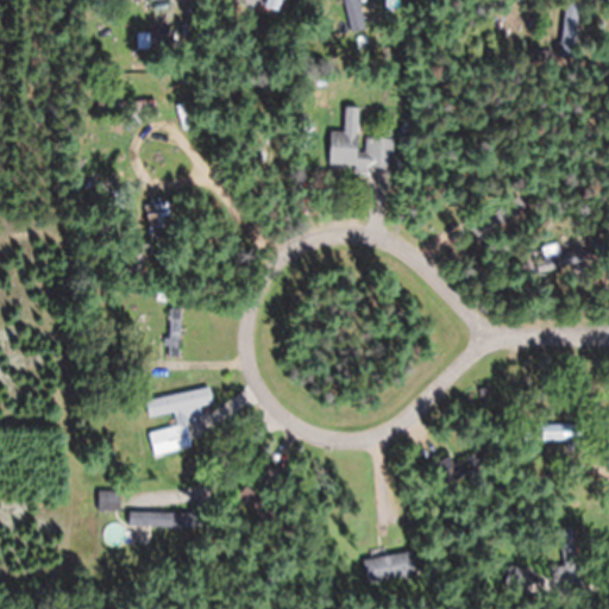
[(283,0),(281,11),(264,5),(265,0),(283,0)]
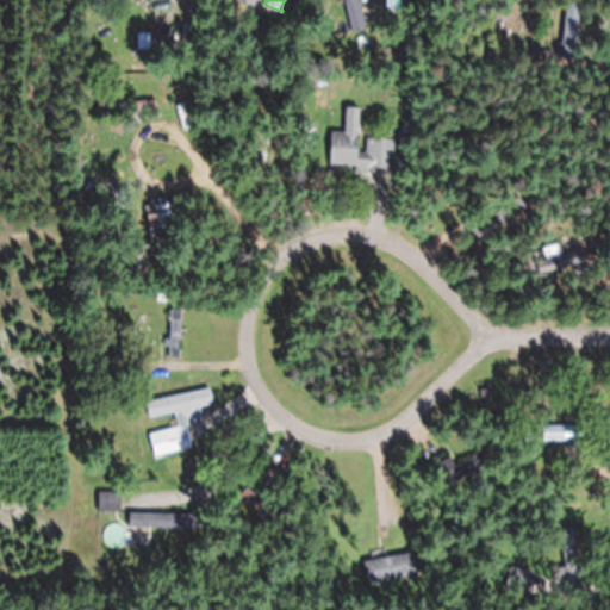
[(338,31),(329,29),(334,0),(344,0),(342,16),(347,17),(346,22),(341,22),(338,31)]
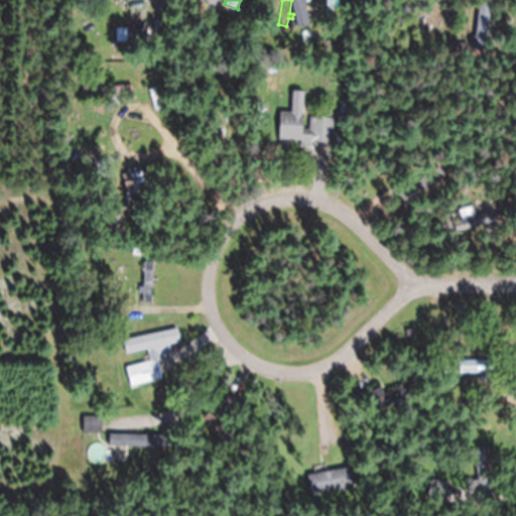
[(308,25),(302,0),(289,0),(297,27),(308,25)]
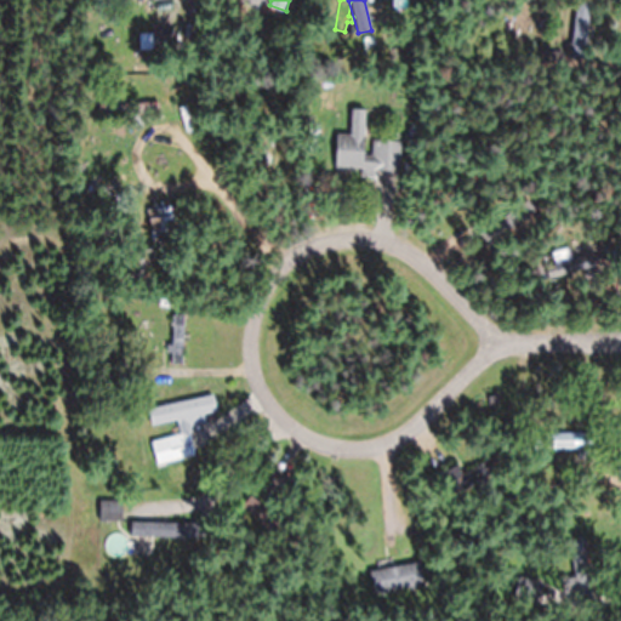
[(582,57),(570,56),(576,0),(590,1),(586,26),(593,26),(592,39),(585,38),(584,46),(582,57)]
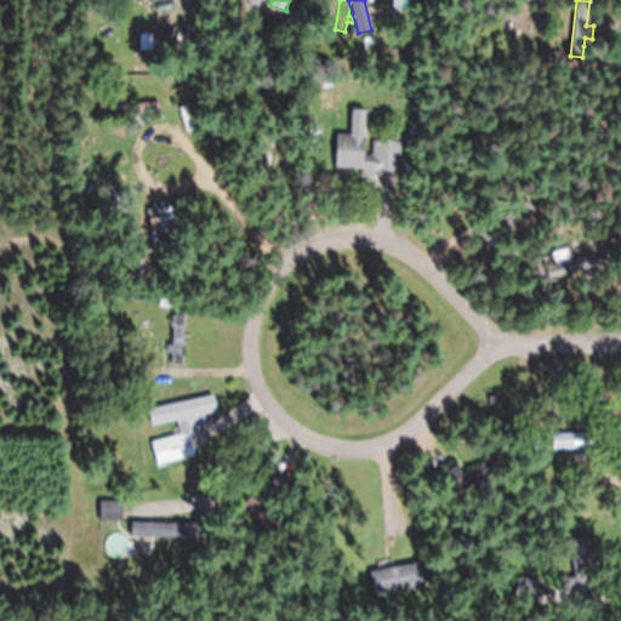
[(161,28),(175,28),(175,50),(153,51),(153,28),(161,28)]
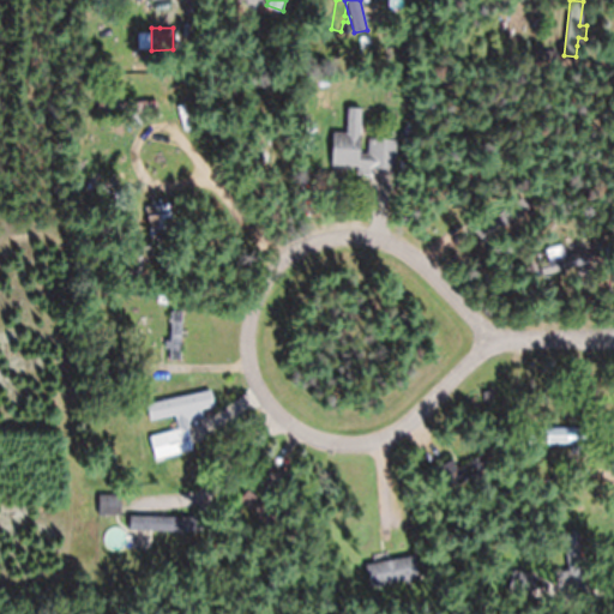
[(359,164),(331,163),(332,131),(347,131),(348,106),(360,107),(359,132),(359,164)]
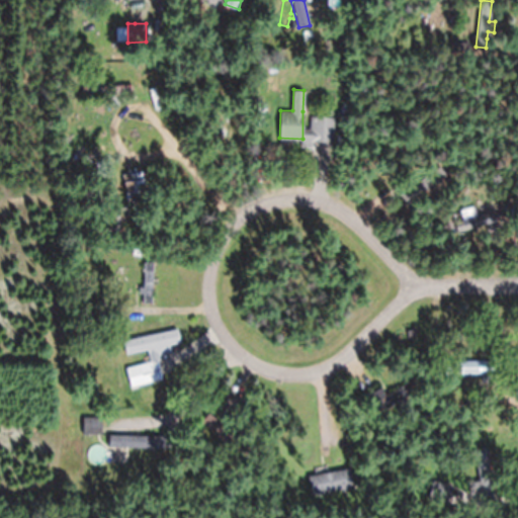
[(316,141),(311,141),(313,116),(335,118),(334,143),(328,142),(316,141)]
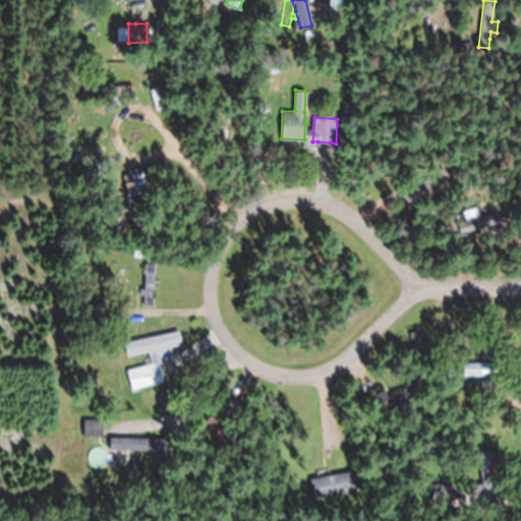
[(92,163),(89,166),(82,159),(89,154),(95,161),(94,162),(92,163)]
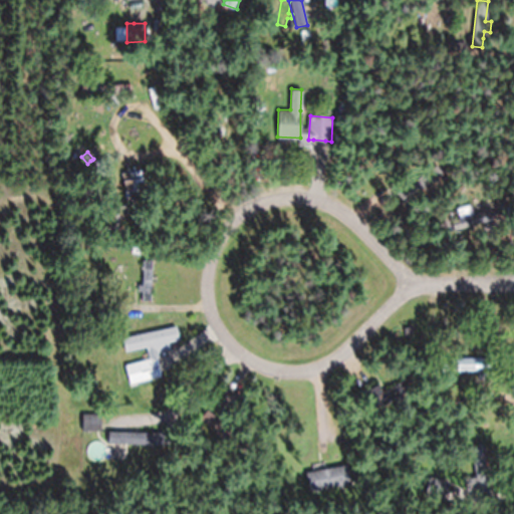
[(414,196),(409,190),(412,188),(408,184),(414,180),(416,183),(436,165),(442,172),(414,196)]
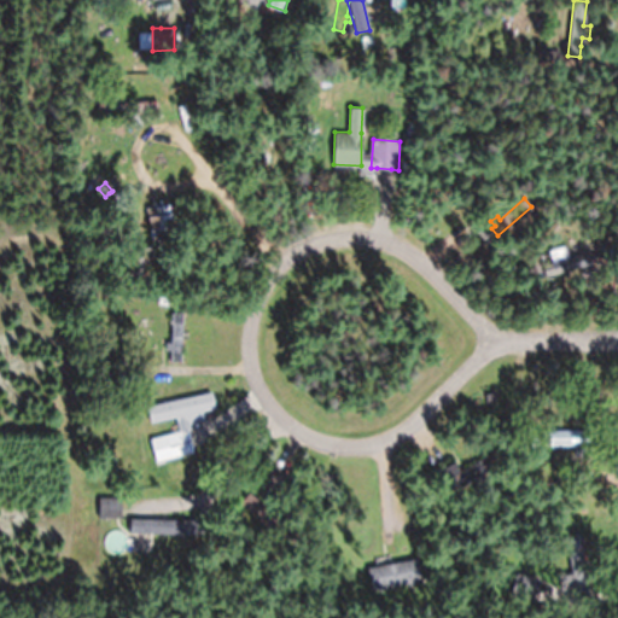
[(170,209),(172,211),(170,211),(174,226),(153,231),(151,220),(150,220),(147,208),(151,208),(169,203),(170,209)]
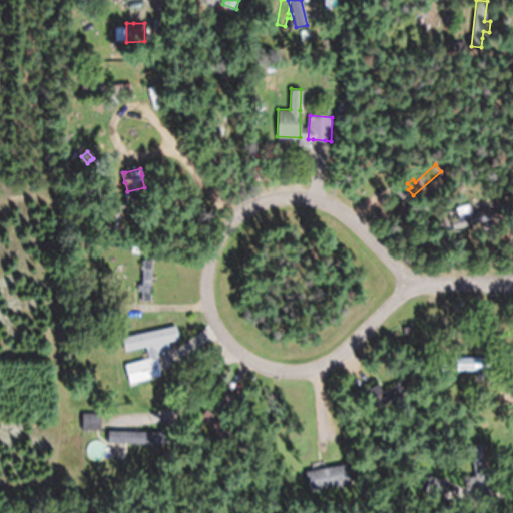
[(112,196),(111,186),(120,185),(121,196),(112,196)]
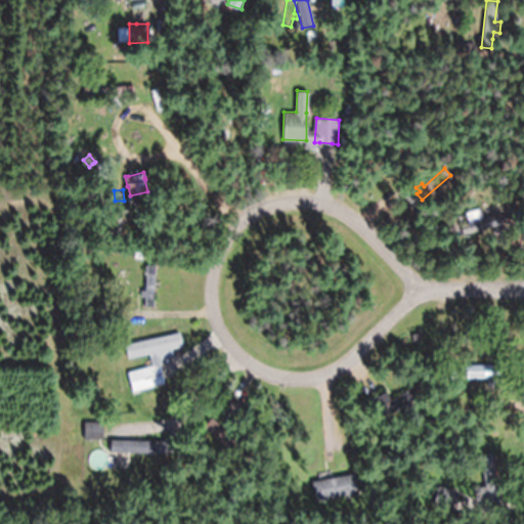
[(463,233),(460,224),(468,221),(466,212),(480,209),(482,218),(499,213),(503,222),(463,233)]
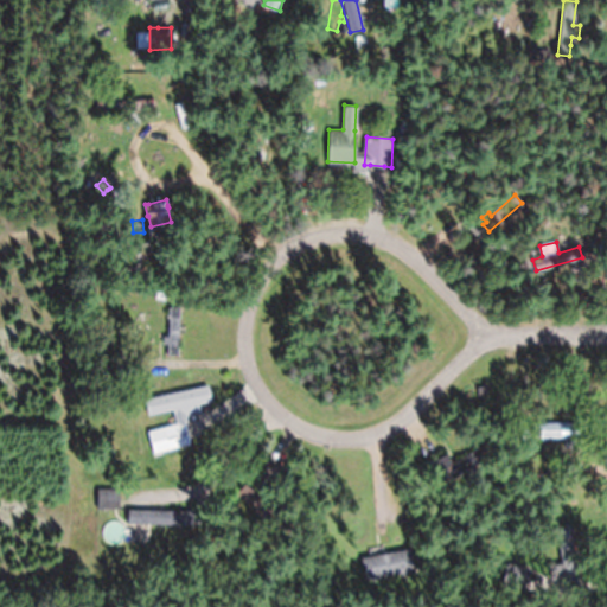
[(170,355),(170,342),(166,342),(166,338),(170,338),(171,306),(180,306),(180,355),(170,355)]
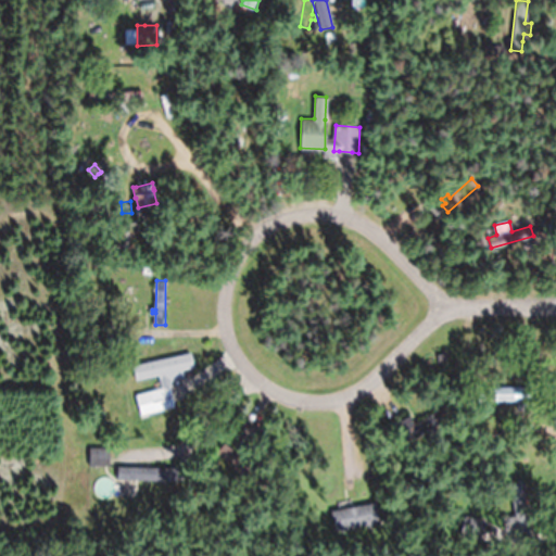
[(134,340),(134,341),(116,340),(116,328),(135,329),(134,340)]
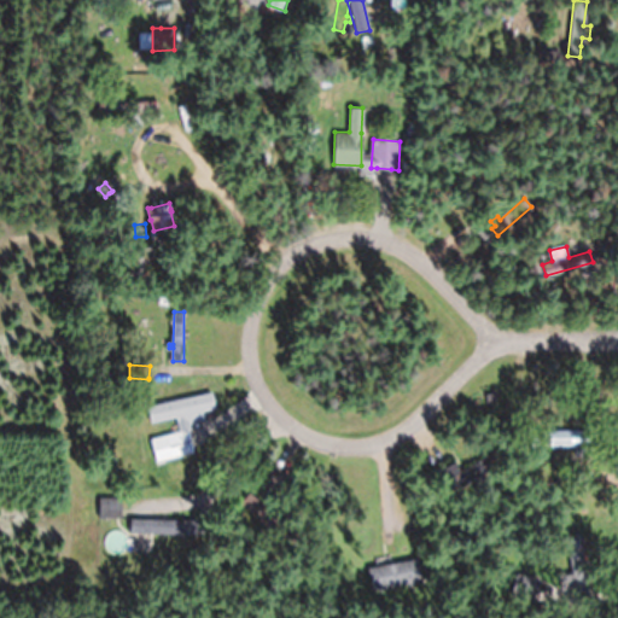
[(179,425),(176,417),(153,421),(150,406),(211,392),(215,408),(203,410),(205,419),(179,425)]
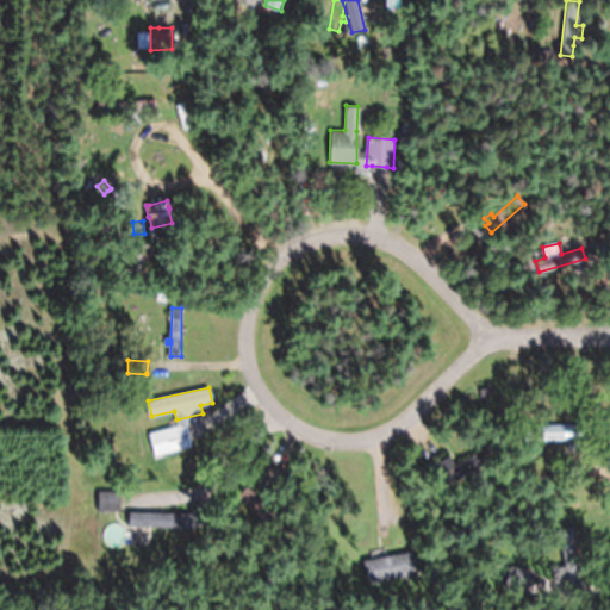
[(481,397),(480,390),(489,387),(490,396),(481,397)]
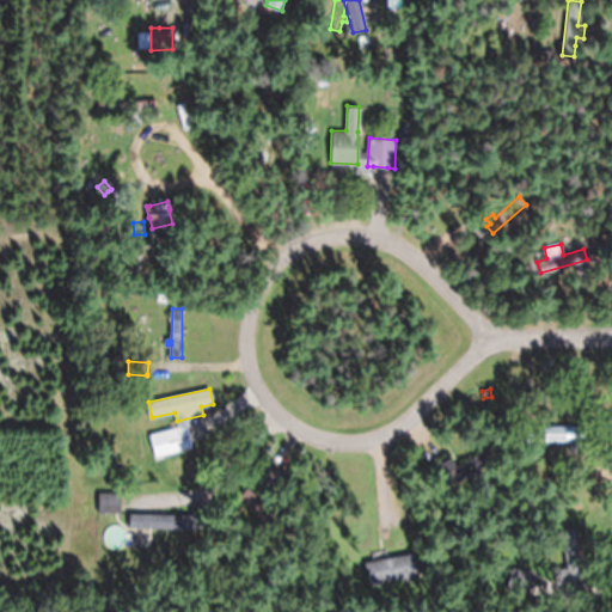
[(191,445),(193,446),(155,457),(150,435),(187,424),(188,429),(191,445)]
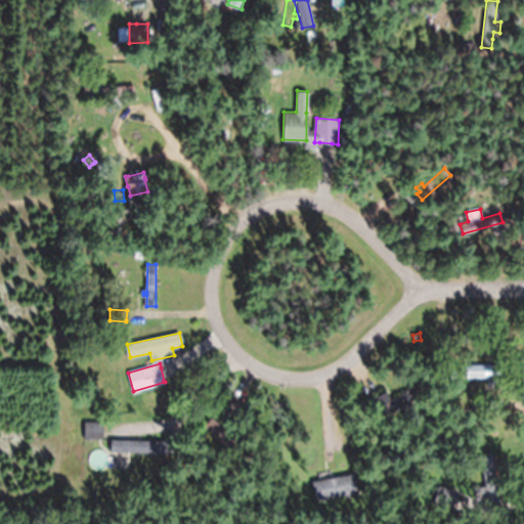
[(486,386),(486,376),(452,376),(452,366),(500,366),(500,385),(486,386)]
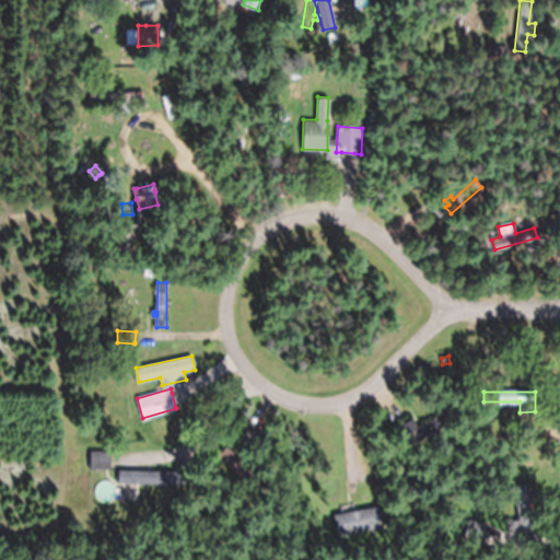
[(405,422),(411,419),(417,428),(436,416),(442,426),(407,445),(396,427),(405,422)]
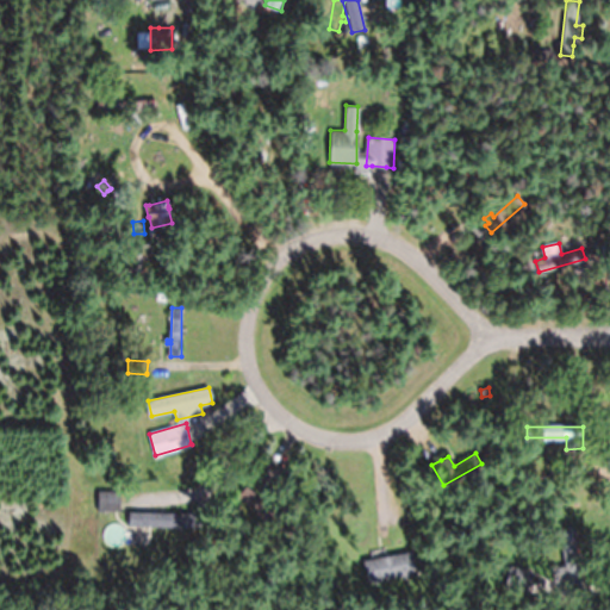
[(268,464),(281,473),(268,490),(253,478),(266,461),(268,464)]
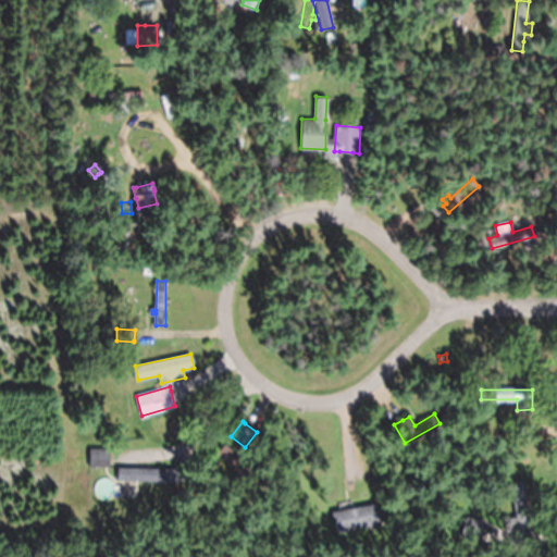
[(263,492),(217,454),(224,444),(271,482),(263,492)]
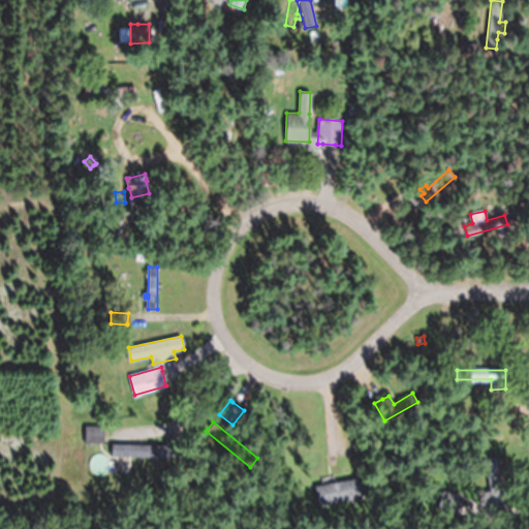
[(103,440),(103,443),(85,442),(86,425),(104,426),(103,440)]
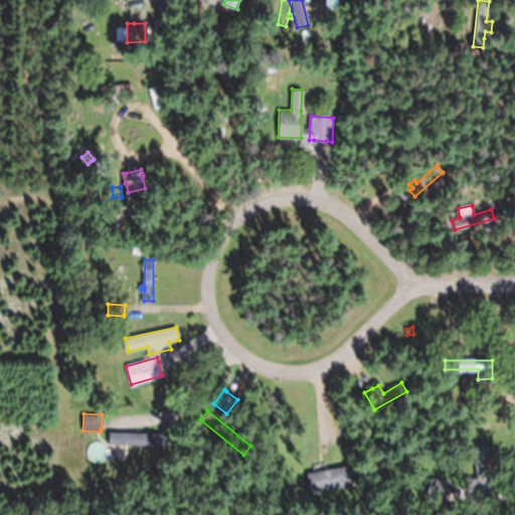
[(164,445),(109,443),(109,432),(164,434),(164,445)]
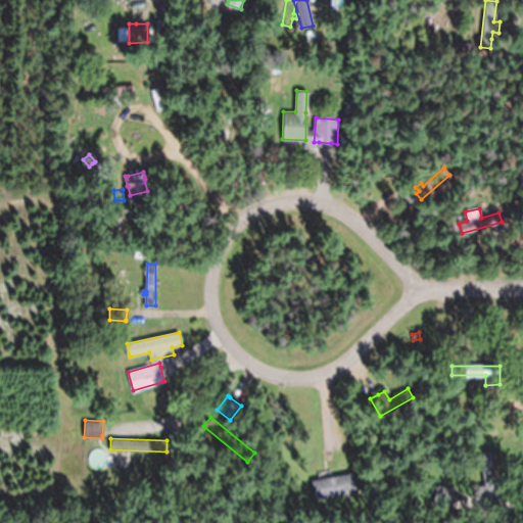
[(476,498),(475,498),(473,487),(484,485),(479,454),(490,453),(498,502),(498,503),(487,505),(487,503),(486,497),(476,498)]
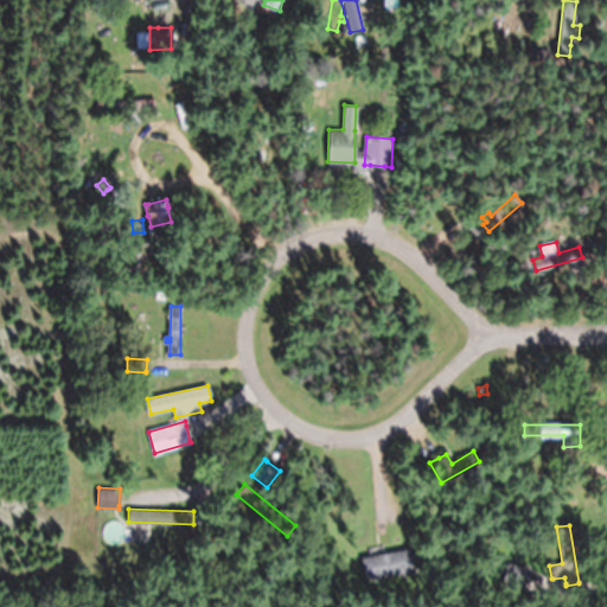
[(366,579),(363,558),(410,549),(414,569),(366,579)]
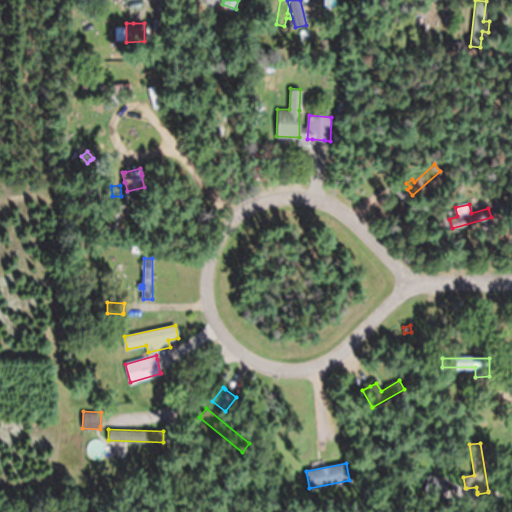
[(440,477),(445,478),(441,496),(441,497),(423,493),(428,474),(440,477)]
